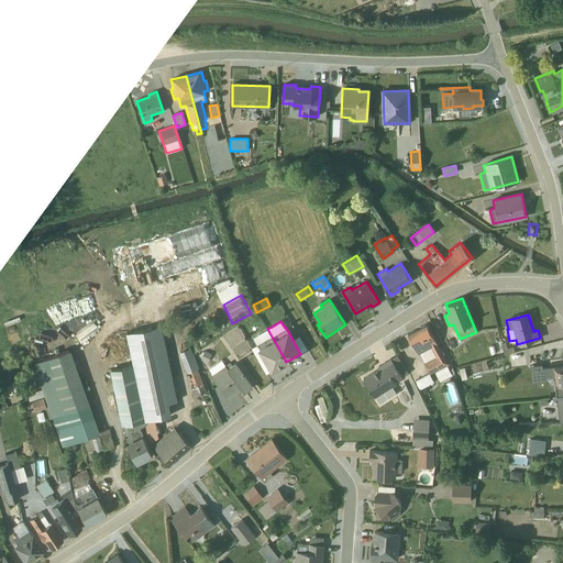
[(426,323),(407,333),(418,353),(419,353),(424,363),(423,363),(429,373),(415,381),(420,389),(433,383),(429,374),(449,364),(426,323)]
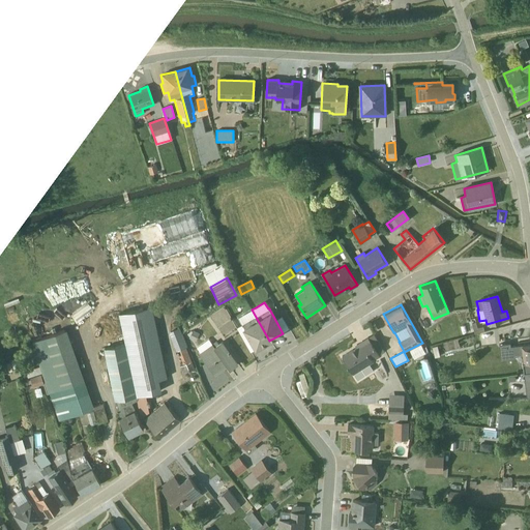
[(152,308),(151,306),(119,314),(118,315),(124,344),(137,401),(141,417),(148,411),(145,394),(162,391),(158,379),(166,378),(167,377),(152,308)]
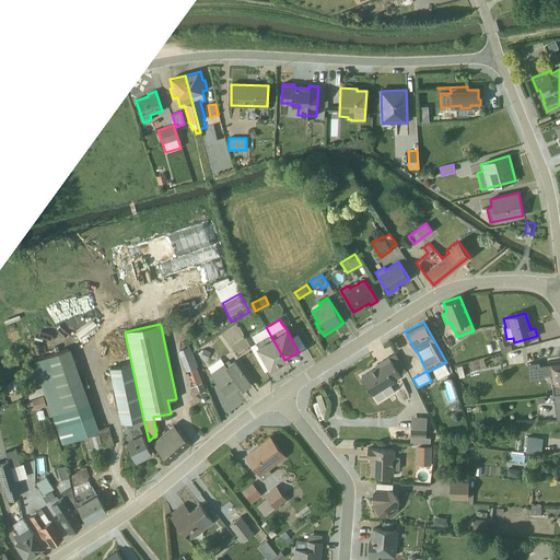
[(284,360),(266,327),(251,336),(255,342),(256,342),(270,368),(284,360)]
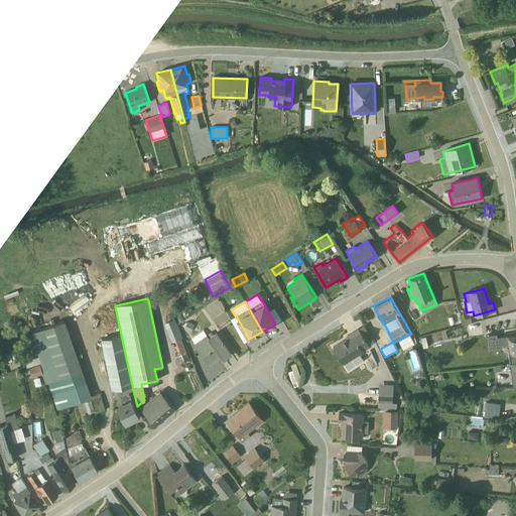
[(454,314),(456,325),(472,320),(472,319),(470,318),(463,319),(461,312),(454,314)]
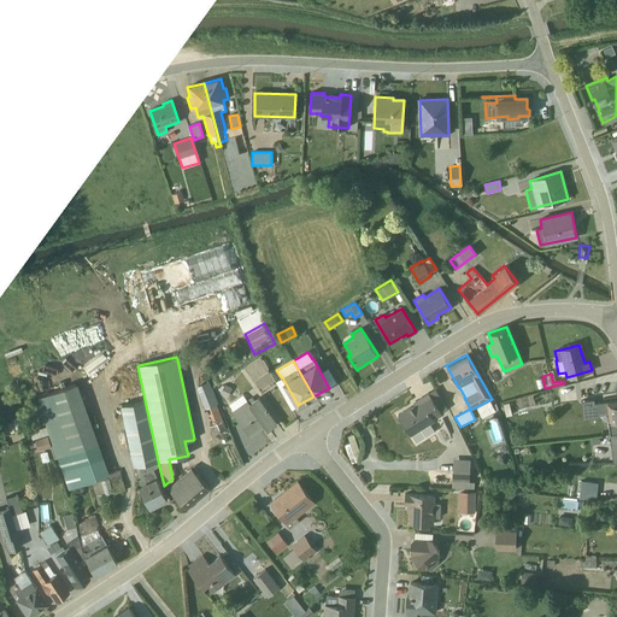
[(97,442),(76,385),(36,398),(56,456),(97,442)]
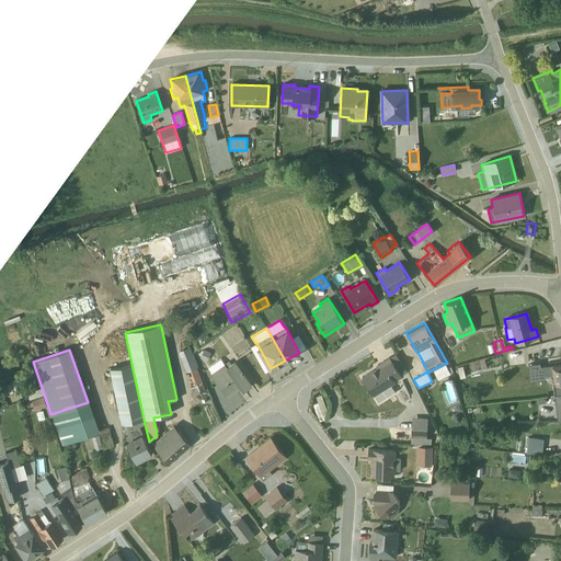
[(187,353),(186,350),(180,352),(182,358),(181,359),(186,373),(189,371),(194,386),(194,387),(190,388),(193,396),(205,390),(196,368),(197,368),(191,352),(187,353)]
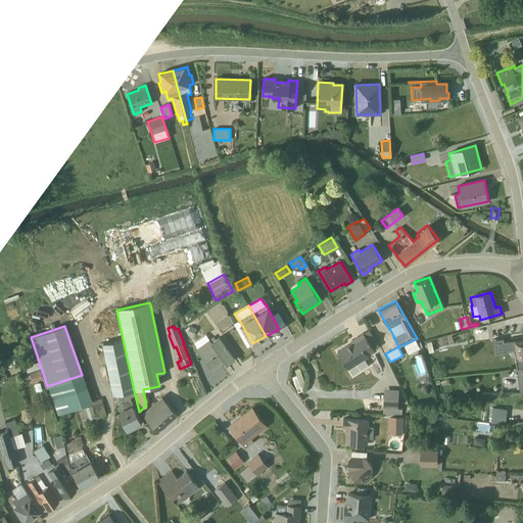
[(187,334),(193,337),(196,328),(190,326),(189,327),(188,326),(184,330),(187,333),(187,334)]
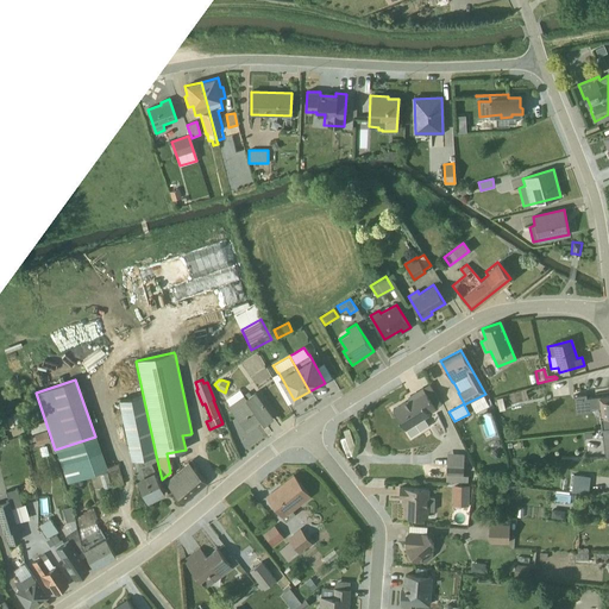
[(441,403),(429,383),(409,396),(410,397),(393,409),(406,429),(410,438),(429,426),(424,418),(428,415),(427,413),(441,403)]
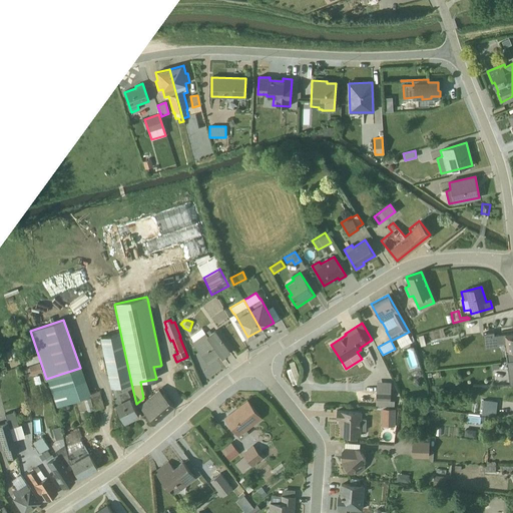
[(201,329),(190,337),(193,341),(192,342),(207,362),(219,353),(222,357),(229,352),(214,331),(207,336),(201,329)]
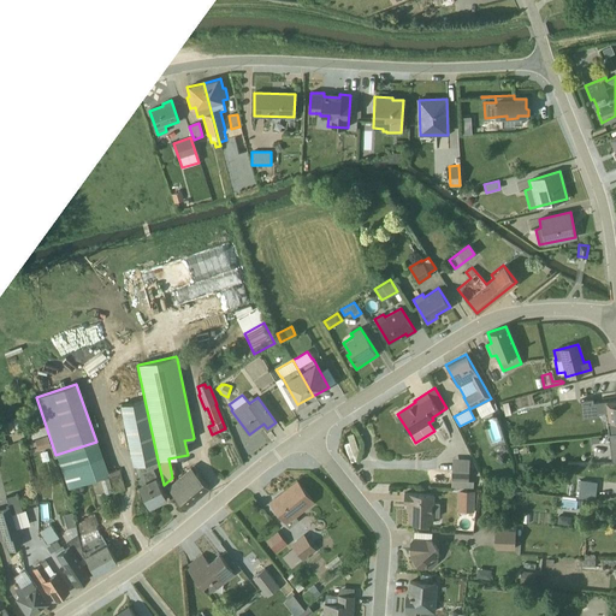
[(609,431),(615,430),(615,398),(605,400),(605,401),(593,402),(593,398),(580,400),(582,418),(598,416),(598,413),(606,413),(608,420),(606,420),(609,431)]
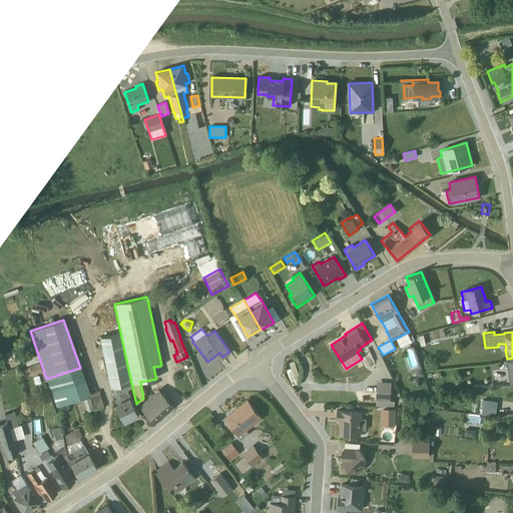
[(132,388),(120,333),(100,337),(100,338),(115,404),(123,422),(138,415),(138,414),(127,391),(132,388)]
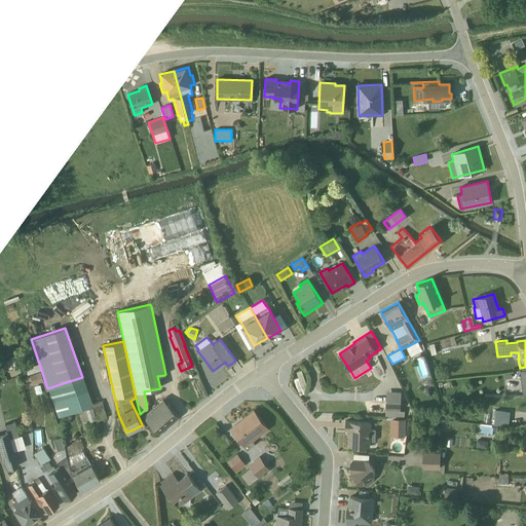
[(421,349),(424,348),(422,344),(419,345),(417,341),(406,347),(411,357),(422,350),(421,349)]
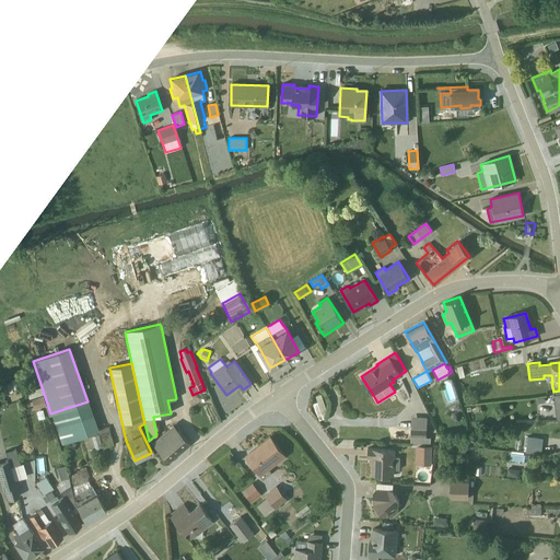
[(42,394),(43,393),(39,386),(25,392),(27,398),(42,394)]
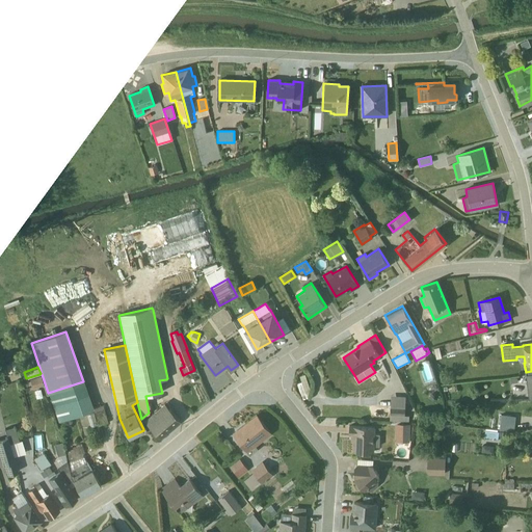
[(304,374),(299,376),(300,379),(296,381),(302,399),(308,397),(309,392),(310,392),(304,374)]
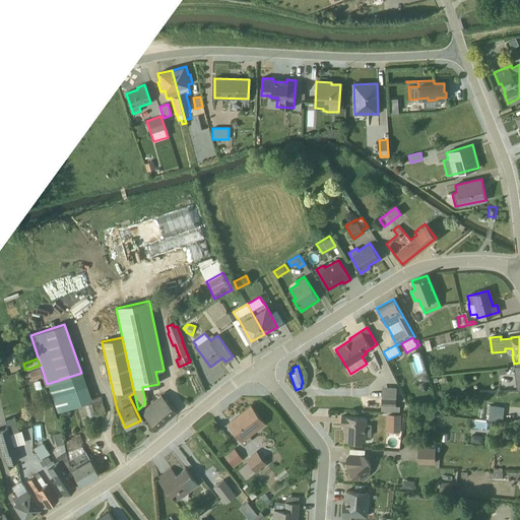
[(28,372),(30,380),(42,376),(40,368),(39,368),(28,372)]
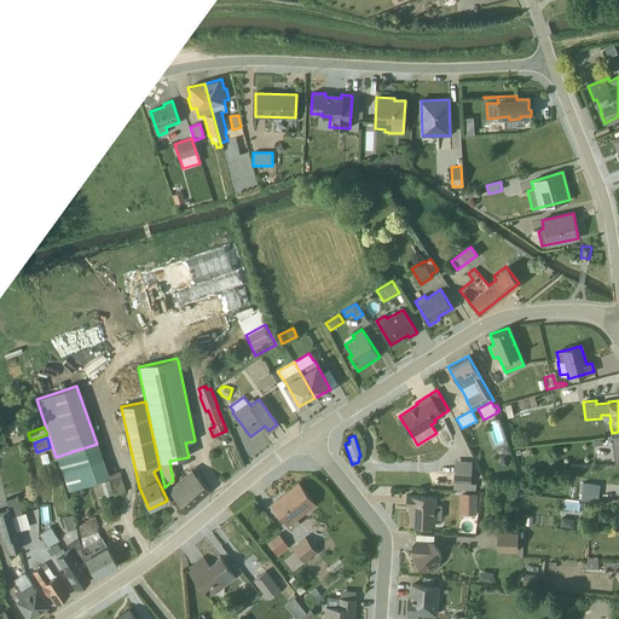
[(472,461),(455,461),(453,489),(475,491),(475,484),(470,482),(472,461)]
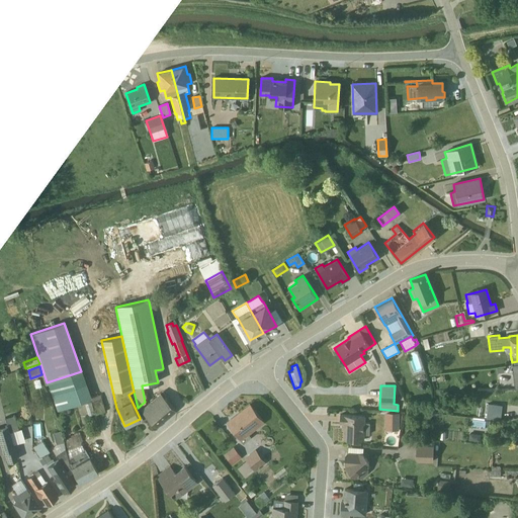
[(144,413),(141,416),(144,420),(147,417),(157,427),(176,410),(160,393),(141,409),(144,413)]
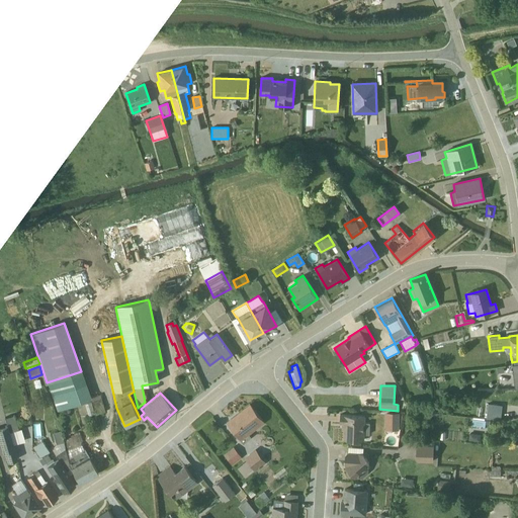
[(486,419),(500,420),(502,405),(488,404),(486,419)]
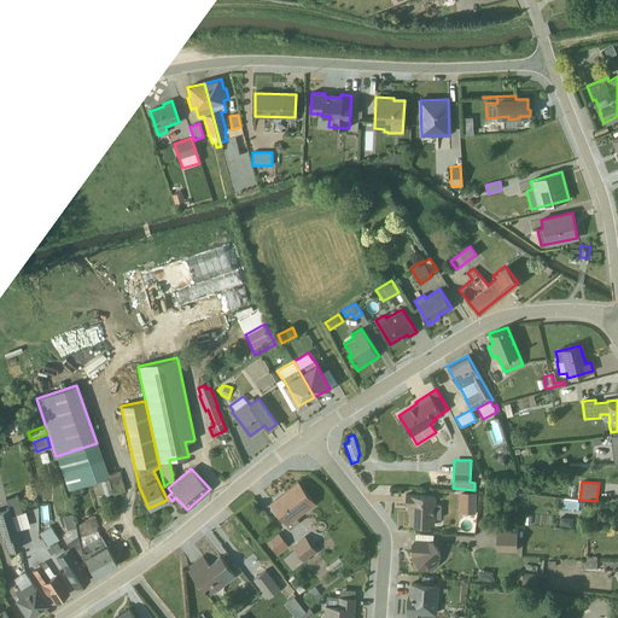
[(314,503),(298,483),(272,503),(287,524),(314,503)]
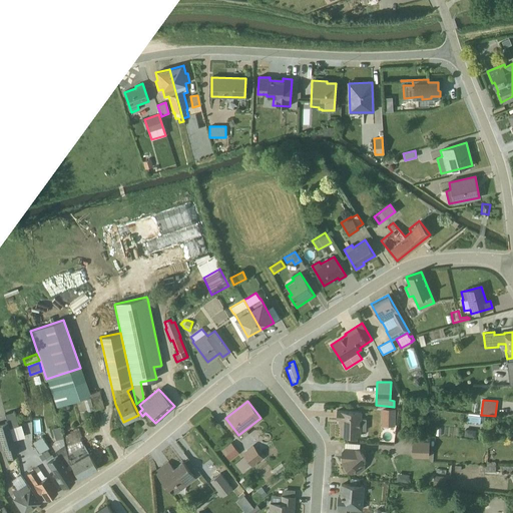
[(396,409),(382,409),(381,426),(395,426),(396,409)]
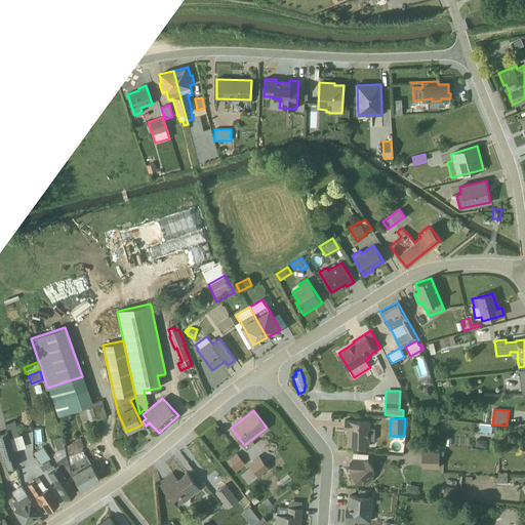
[(17,435),(13,420),(4,423),(6,431),(0,433),(0,458),(3,458),(6,469),(16,466),(12,451),(9,439),(9,438),(17,435)]
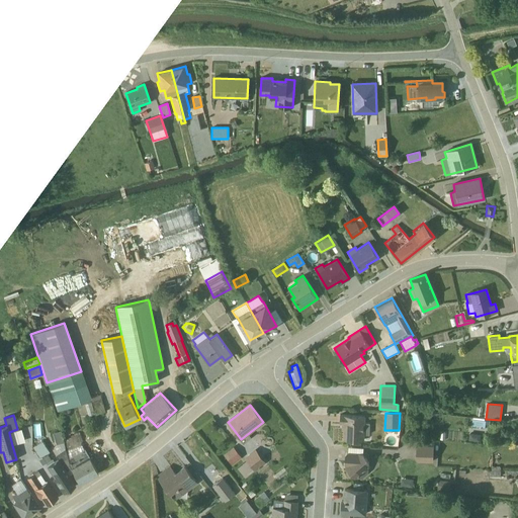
[(340,415),(339,423),(342,423),(344,429),(344,439),(363,440),(364,434),(368,434),(369,423),(364,423),(364,416),(340,415)]
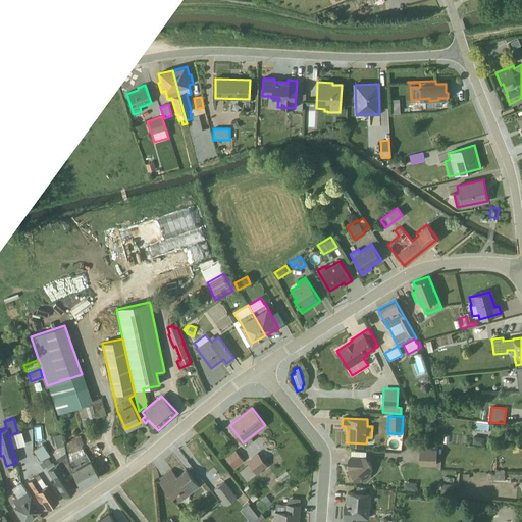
[(24,445),(20,432),(17,432),(9,435),(12,449),(24,445)]
